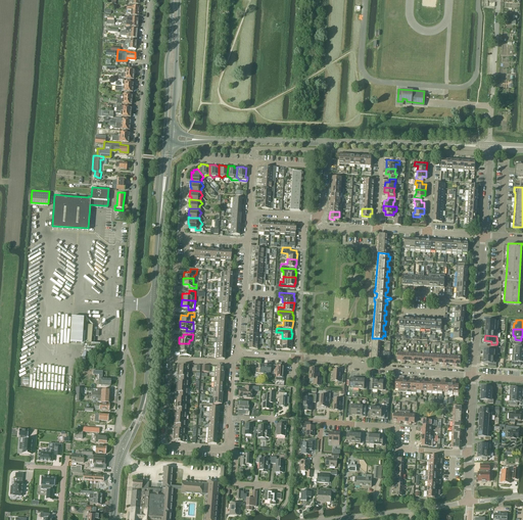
[(276,342),(275,346),(290,347),(290,344),(291,344),(291,338),(282,338),(280,337),(279,343),(276,342)]
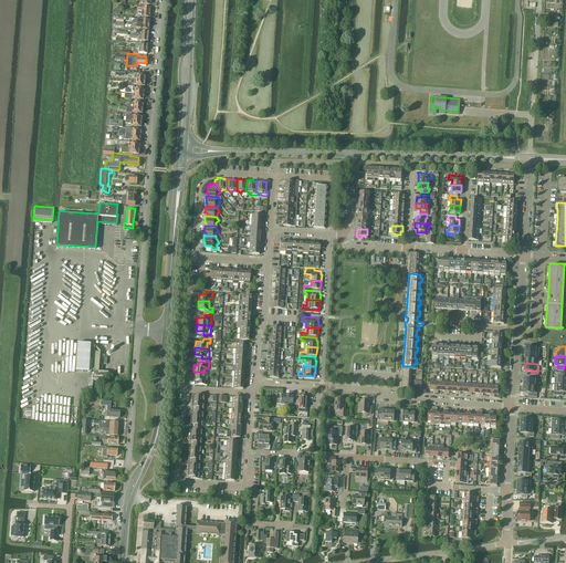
[(194,378),(197,378),(197,382),(207,383),(208,378),(205,378),(205,372),(194,372),(194,378)]
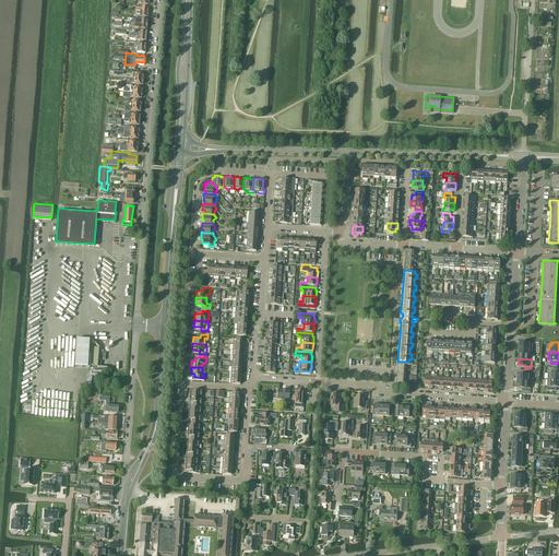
[(551,371),(548,371),(547,378),(558,378),(558,371),(557,371),(558,367),(551,367),(551,371)]
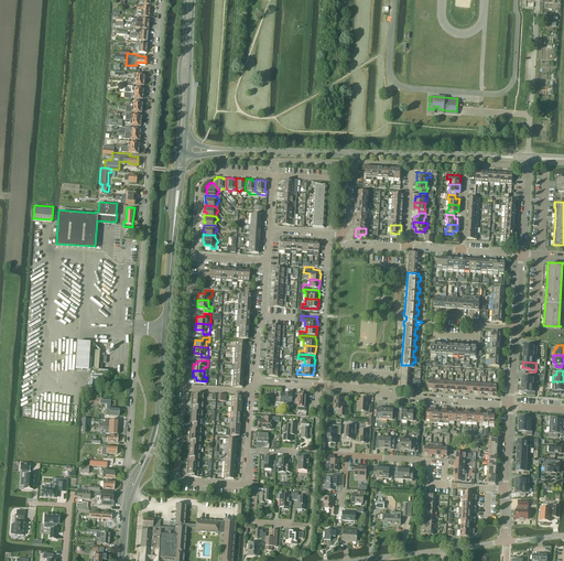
[(522,381),(535,383),(537,373),(530,373),(530,375),(522,375),(522,381)]
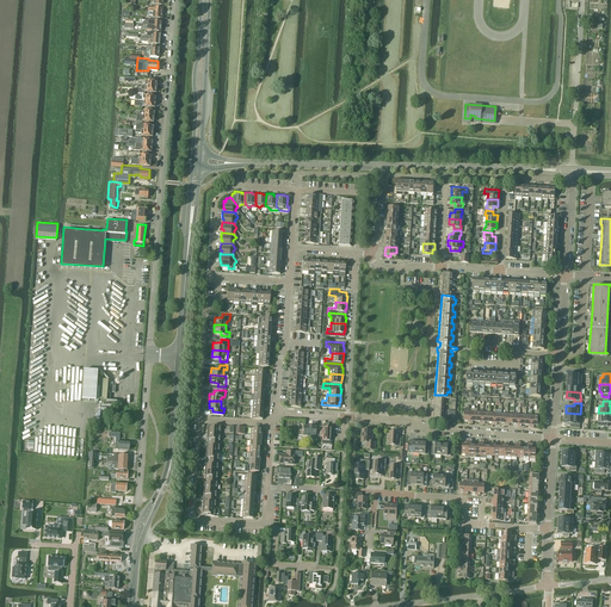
[(579,426),(580,414),(566,413),(565,421),(571,421),(569,425),(579,426)]
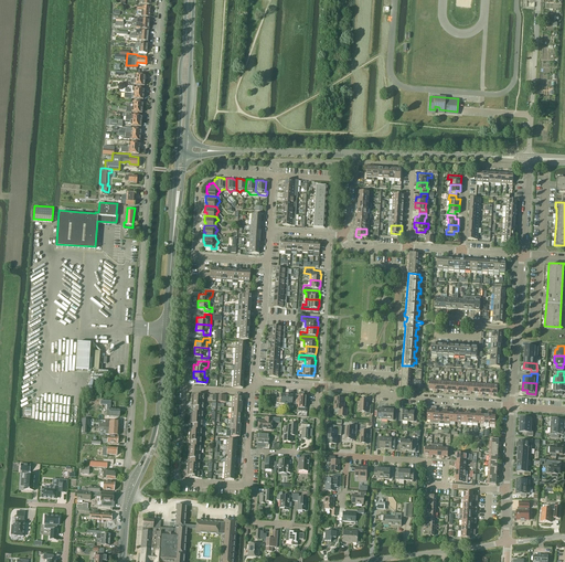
[(553,389),(552,392),(558,392),(562,393),(562,390),(564,389),(564,382),(553,382),(553,389)]
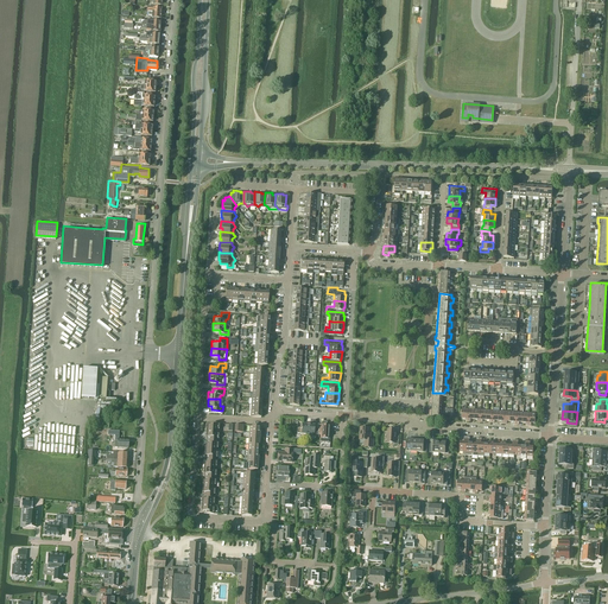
[(318,421),(317,432),(321,432),(320,439),(321,439),(329,439),(329,436),(330,423),(327,423),(327,419),(323,419),(322,419),(322,420),(321,423),(318,421)]
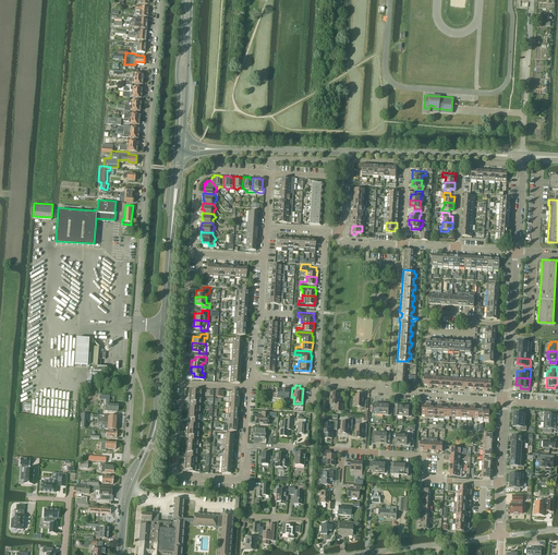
[(273,391),(273,396),(280,396),(280,399),(284,399),(284,396),(291,397),(292,387),(277,387),(277,390),(276,390),(274,390),(274,391),(273,391)]
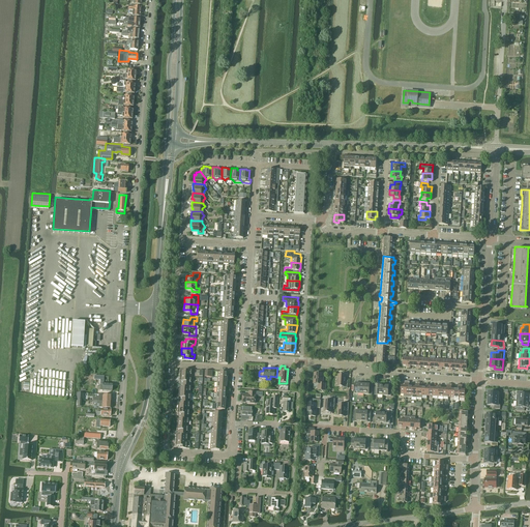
[(323,371),(315,370),(314,381),(318,382),(318,388),(325,388),(326,381),(322,381),(323,371)]
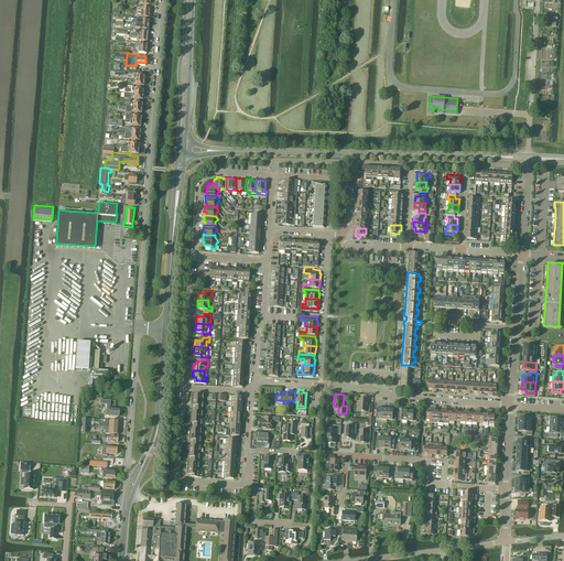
[(360,396),(359,409),(366,409),(366,410),(370,410),(370,403),(367,402),(367,397),(360,396)]
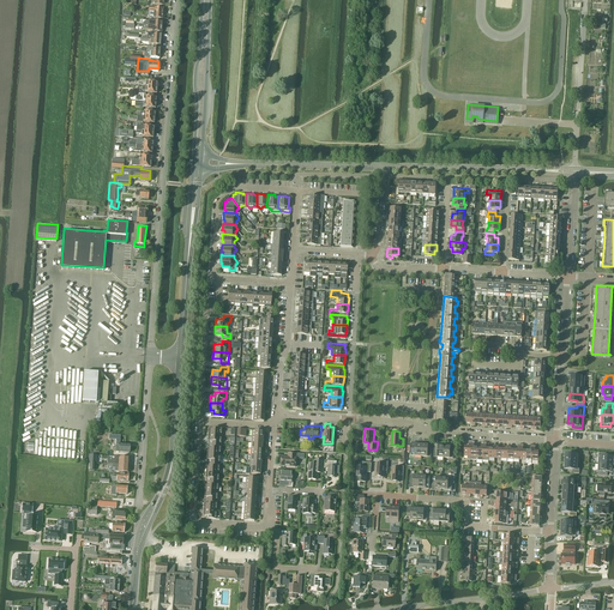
[(110,432),(110,436),(116,436),(115,441),(115,448),(119,448),(130,450),(130,441),(120,440),(120,433),(110,432)]
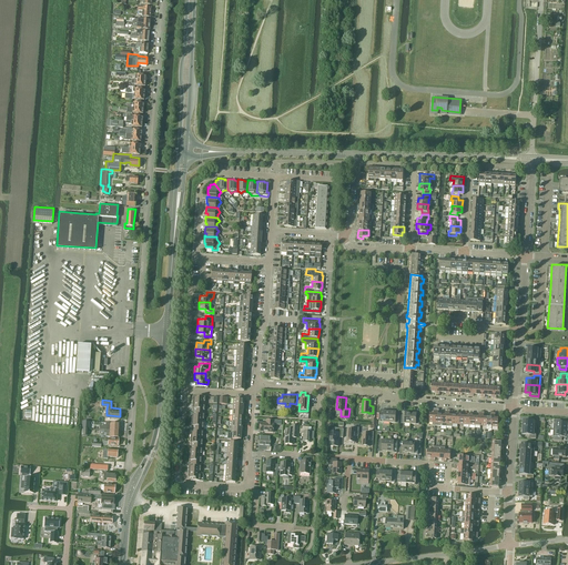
[(192,401),(192,406),(193,406),(193,409),(204,410),(205,401),(192,401)]
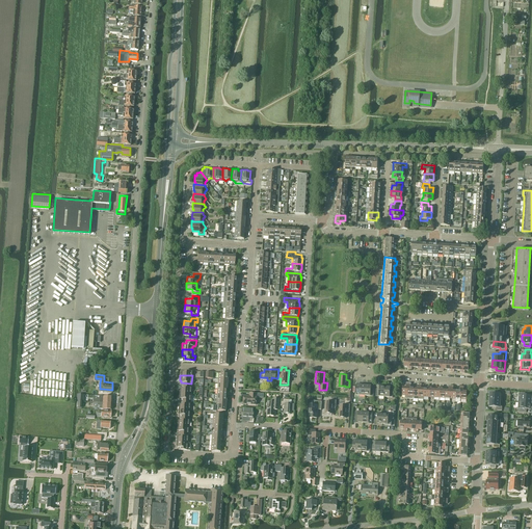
[(357,393),(365,393),(366,382),(361,382),(361,381),(357,381),(356,381),(355,393),(357,393)]
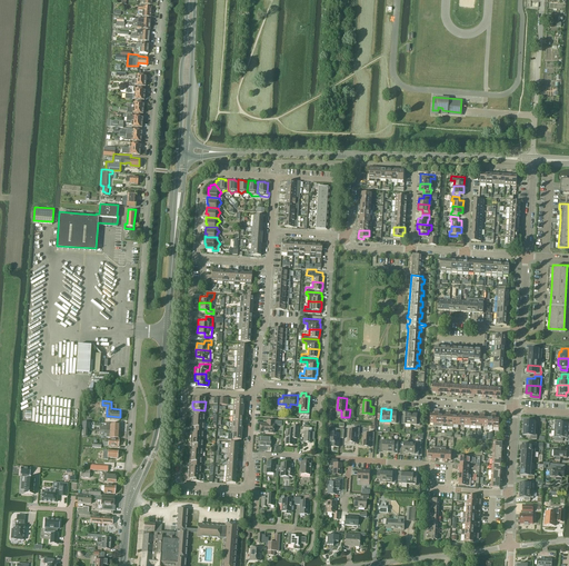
[(192,413),(191,418),(205,419),(205,410),(193,409),(193,413),(192,413)]
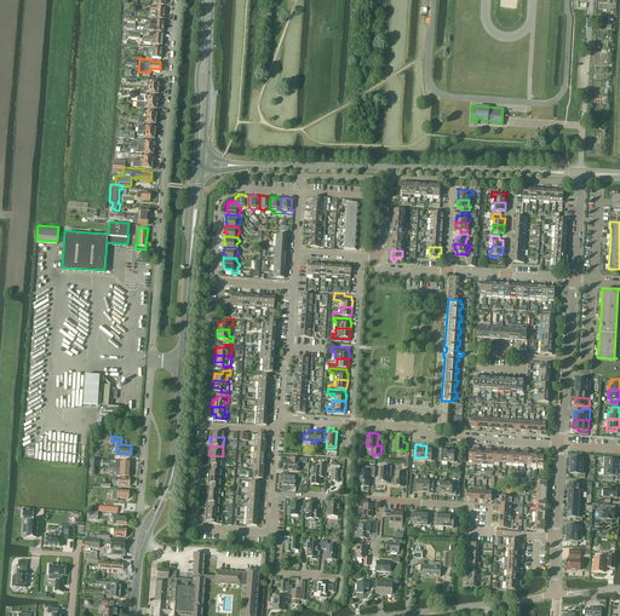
[(426,445),(425,458),(434,459),(435,459),(436,445),(435,445),(432,445),(431,447),(426,445)]
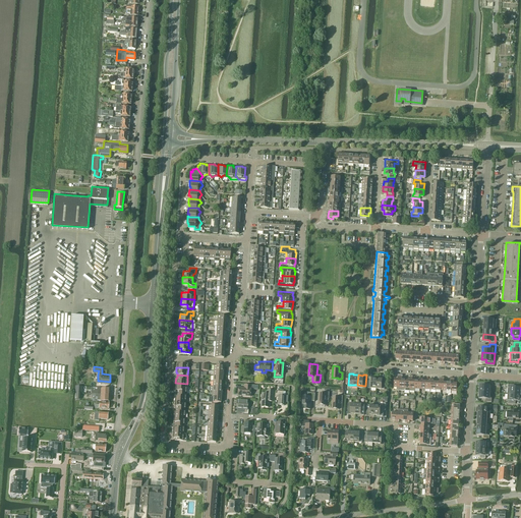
[(368,386),(377,386),(377,377),(371,376),(369,375),(368,375),(367,386),(368,386)]
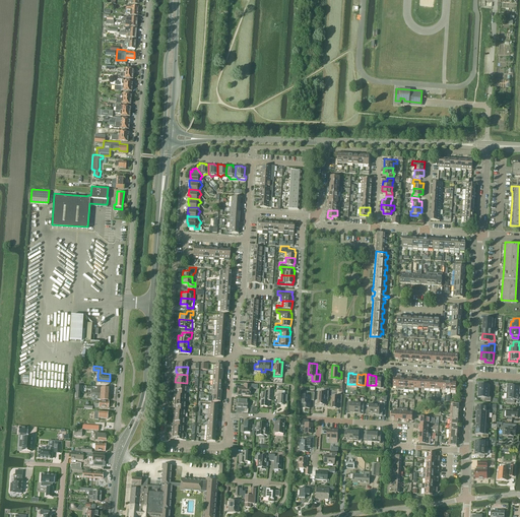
[(376,376),(376,385),(383,386),(384,386),(385,375),(384,375),(381,375),(381,376),(376,376)]
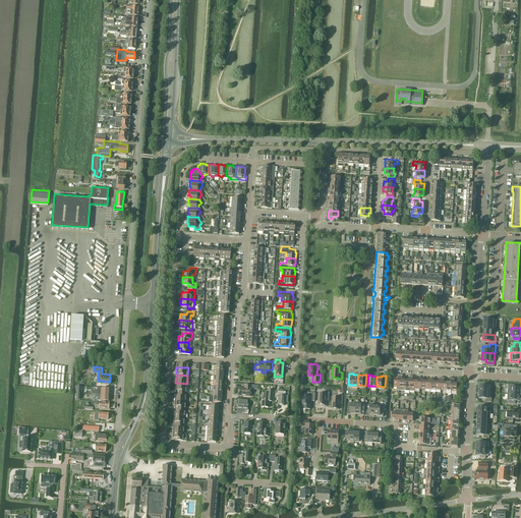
[(479,383),(479,389),(491,390),(493,382),(487,381),(486,383),(479,383)]
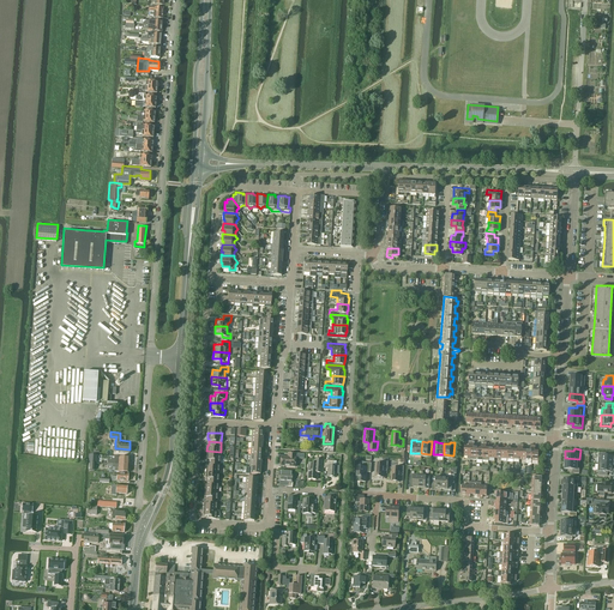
[(599,460),(613,461),(613,454),(606,453),(606,451),(599,450),(599,460)]
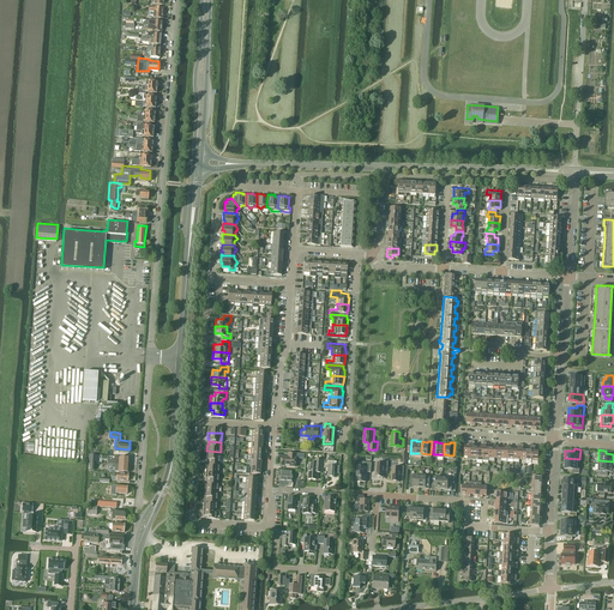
[(206,451),(206,457),(208,457),(208,460),(220,461),(221,452),(206,451)]
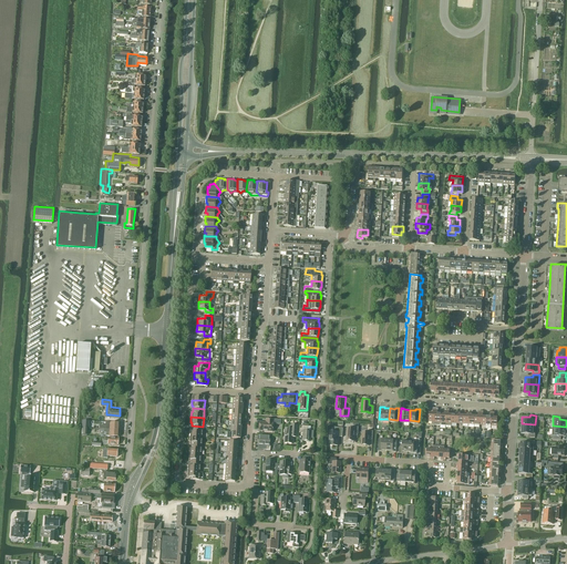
[(259,419),(258,428),(272,429),(272,421),(280,421),(280,417),(272,417),(266,417),(266,420),(259,419)]
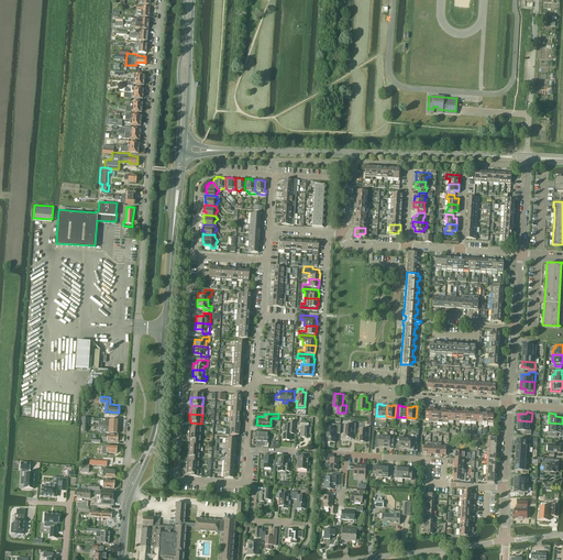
[(282,437),(290,438),(290,431),(295,431),(295,419),(288,419),(288,424),(283,423),(282,437)]
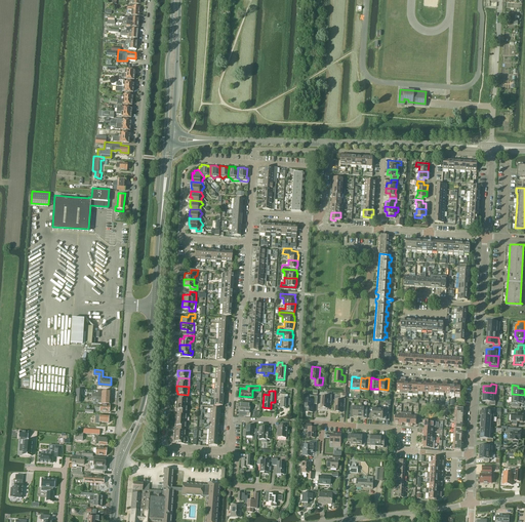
[(284,396),(285,392),(277,391),(277,398),(280,398),(280,405),(283,405),(283,406),(285,406),(286,405),(287,396),(284,396)]
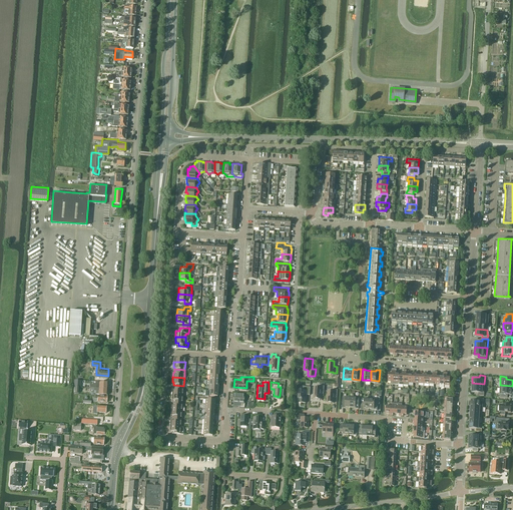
[(472,383),(471,390),(479,390),(478,393),(484,394),(484,384),(472,383)]
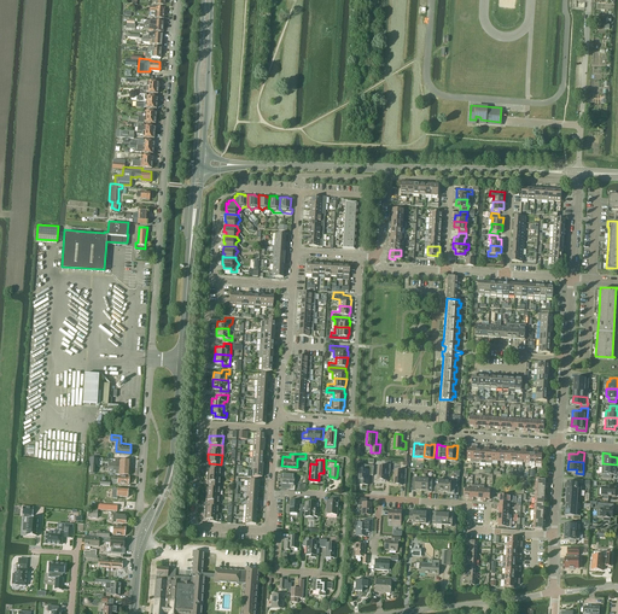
[(360,467),(359,477),(362,478),(362,481),(368,483),(368,475),(368,473),(373,473),(373,463),(365,462),(365,467),(360,467)]
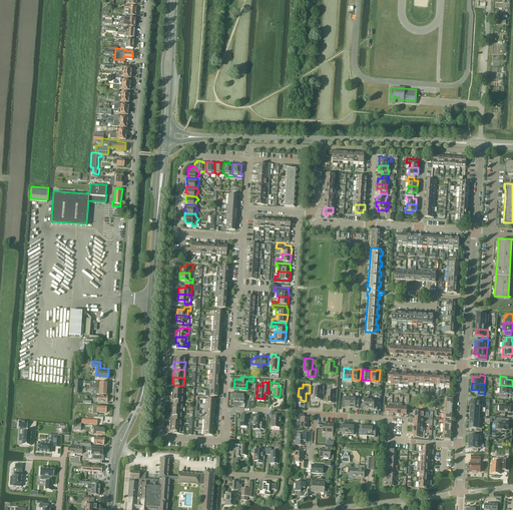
[(315,385),(314,396),(320,397),(321,391),(324,391),(324,384),(321,384),(321,385),(315,385)]
